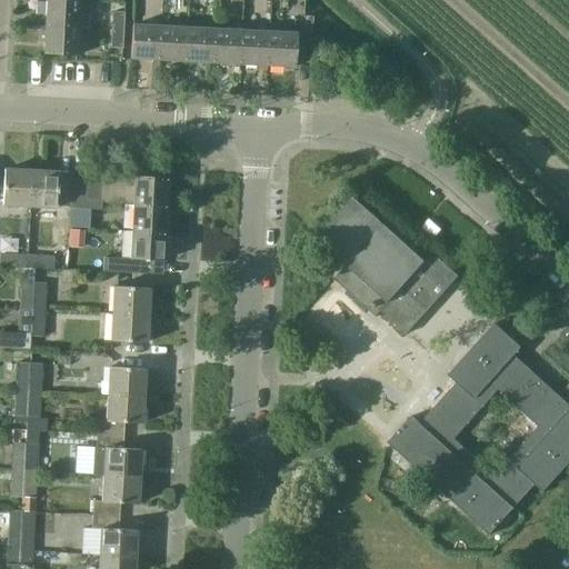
[(80,0),(76,0),(46,0),(45,26),(79,28),(88,28),(89,16),(79,15),(80,0)]
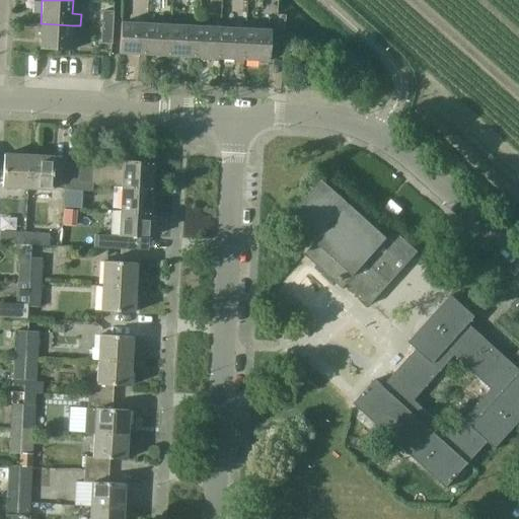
[(113,27),(114,11),(102,10),(101,26),(113,27)]
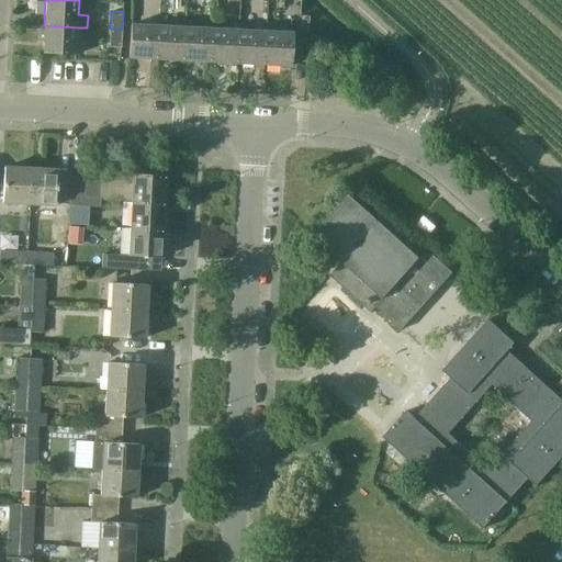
[(131,57),(158,58),(159,25),(158,25),(158,19),(146,18),(146,24),(132,24),(131,57)]
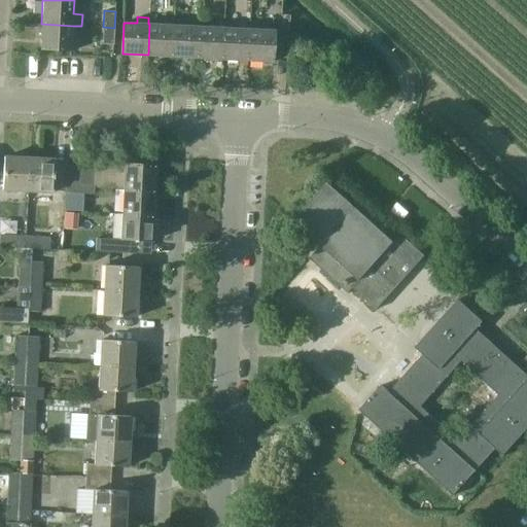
[(186,26),(175,25),(173,56),(199,58),(200,27),(198,27),(199,20),(186,20),(186,26)]
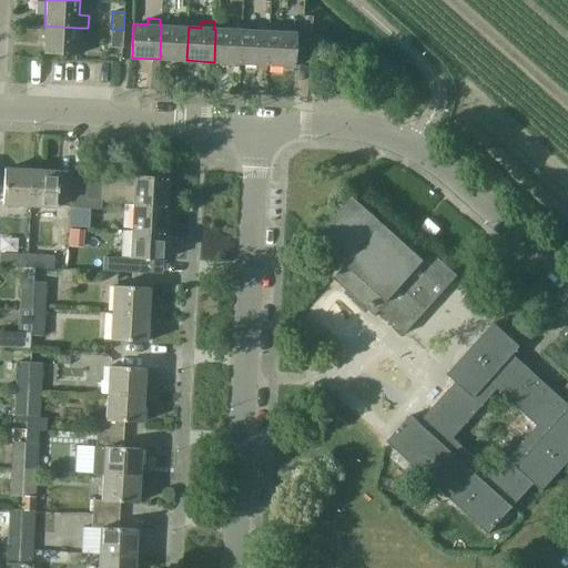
[(79,28),(44,26),(42,53),(77,56),(79,28)]
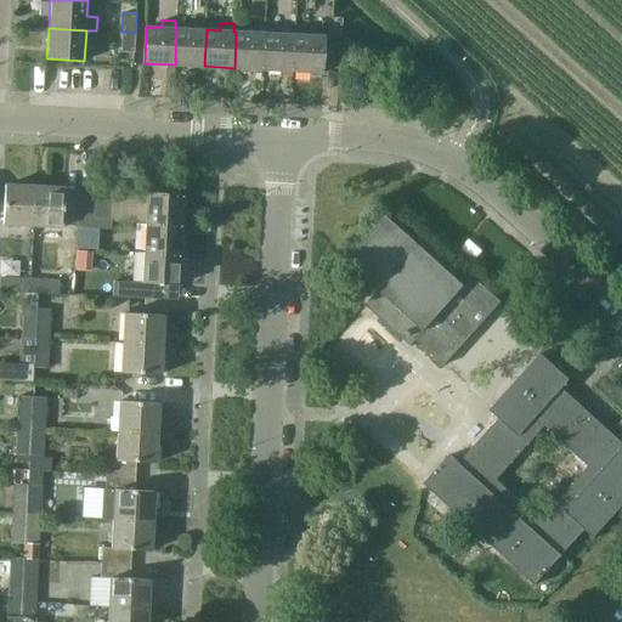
[(207,29),(176,28),(175,64),(204,66),(207,29)]
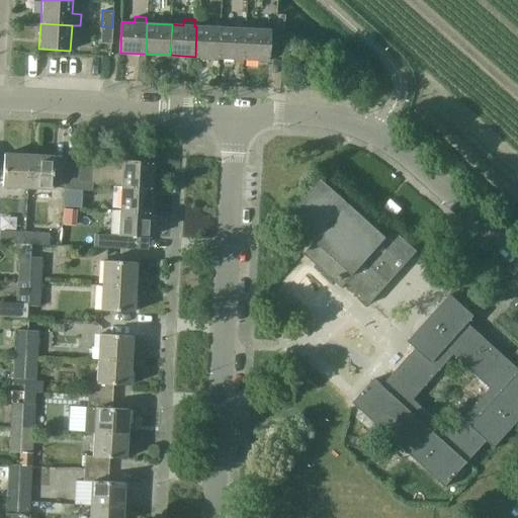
[(112,27),(101,26),(100,44),(111,44),(112,27)]
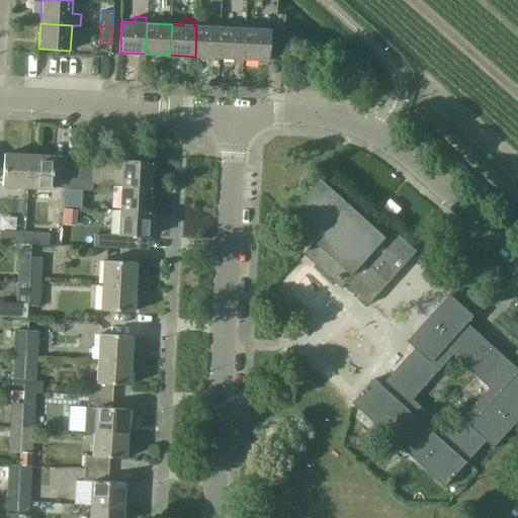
[(222,27),(196,26),(195,57),(220,58),(222,27)]
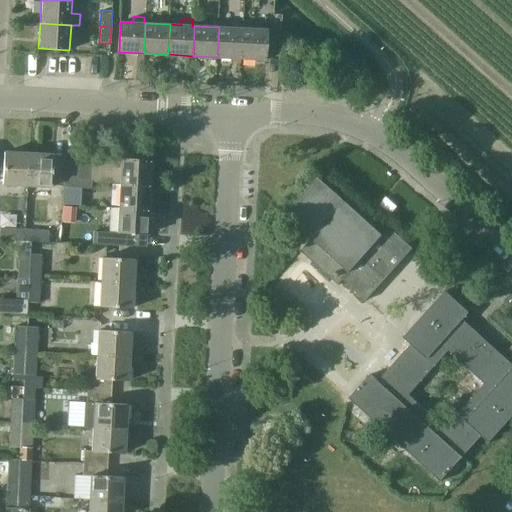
[(243,28),(219,27),(217,57),(241,59),(243,28)]
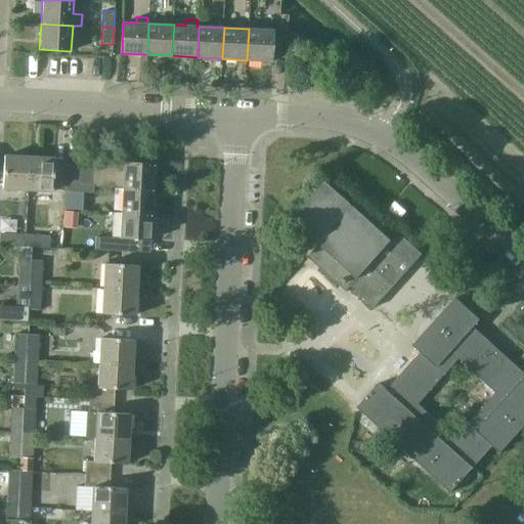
[(274,31),(249,29),(247,60),(273,61),(274,31)]
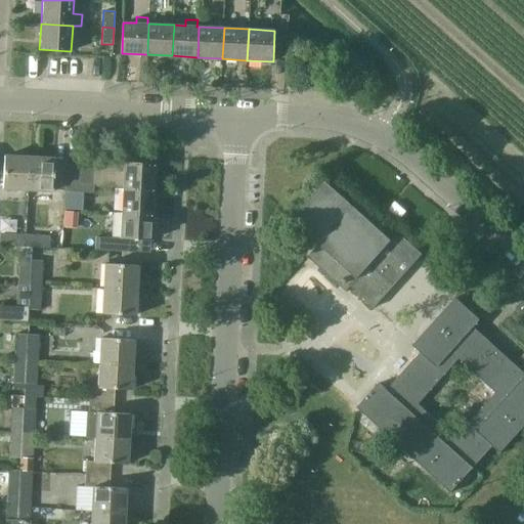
[(2,188),(27,189),(29,157),(4,156),(2,188)]
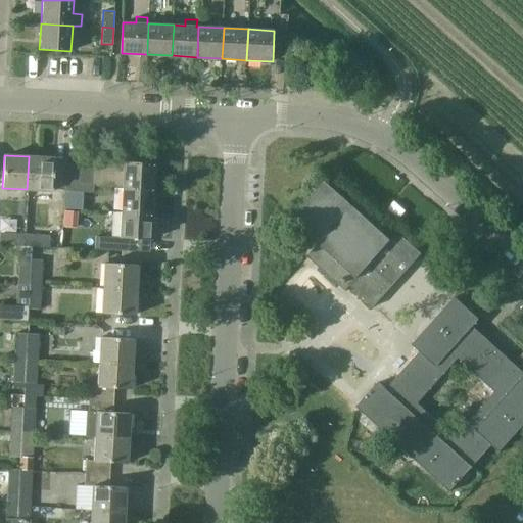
[(53,157),(29,156),(27,189),(27,198),(38,198),(38,189),(52,190),(53,157)]
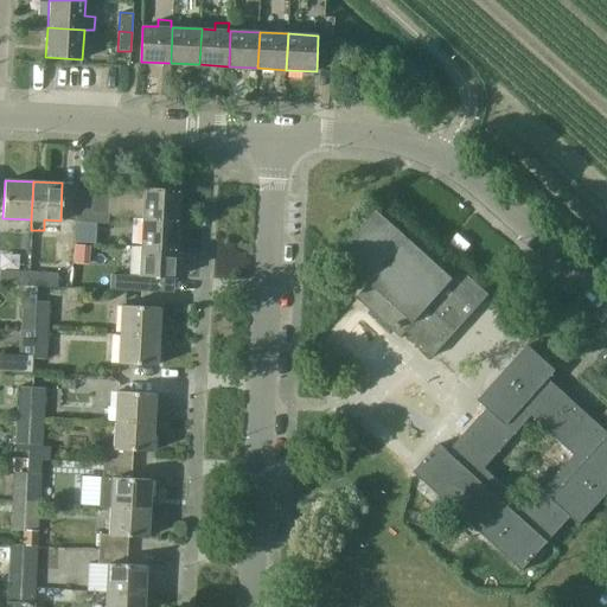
[(180,190),(145,187),(144,217),(179,219),(180,190)]
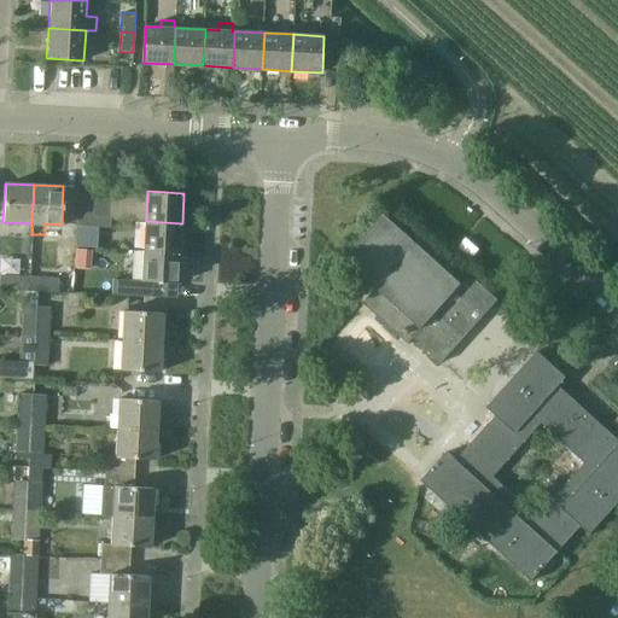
[(93,227),(95,193),(79,192),(76,226),(93,227)]
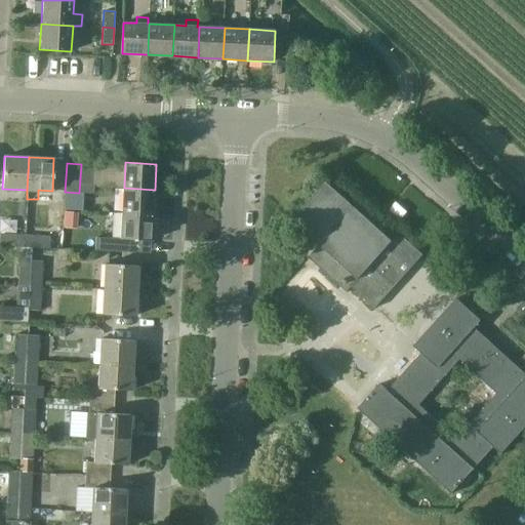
[(95,164),(94,164),(81,164),(79,193),(93,193),(95,164)]
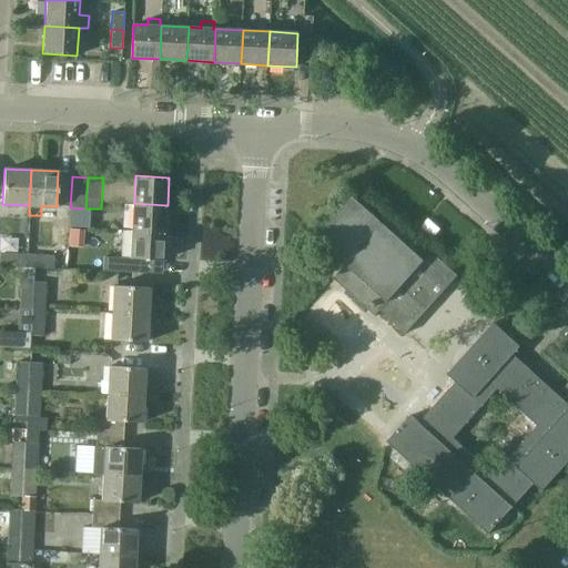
[(317,237),(341,257),(346,264),(334,277),(376,315),(381,311),(407,334),(428,310),(434,315),(444,304),(437,298),(458,275),(432,251),(425,259),(355,195),(317,237)]
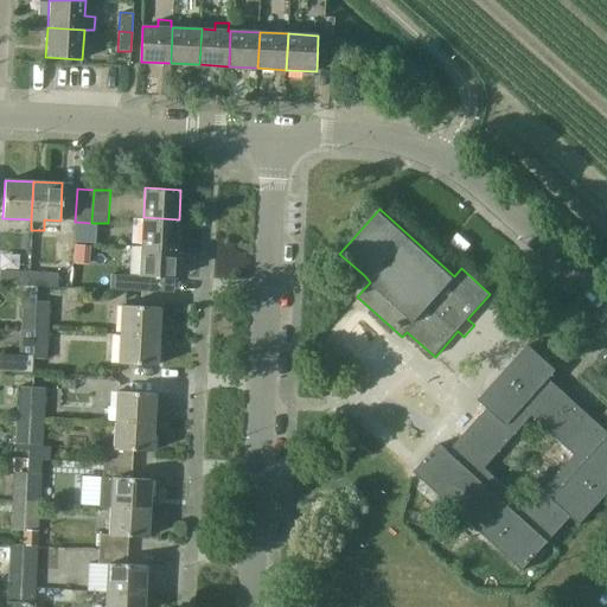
[(179,219),(144,217),(141,246),(177,248),(179,219)]
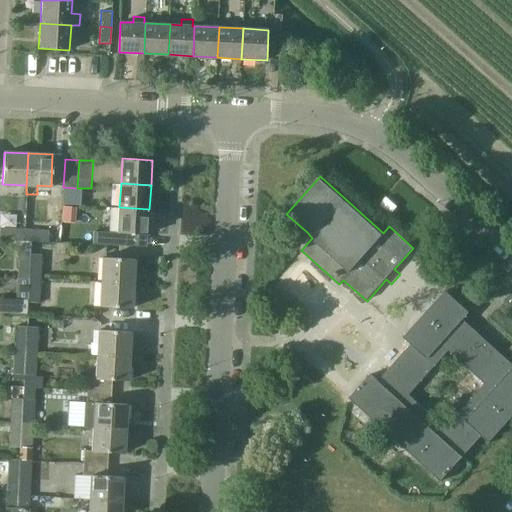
[(63,188),(63,204),(81,205),(82,189),(63,188)]
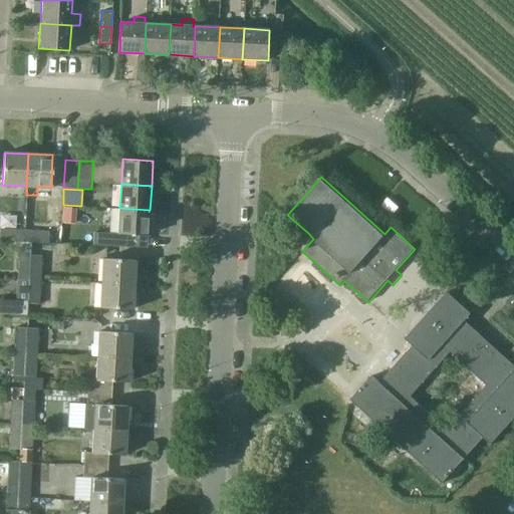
[(399,209),(388,199),(381,206),(393,215),(399,209)]
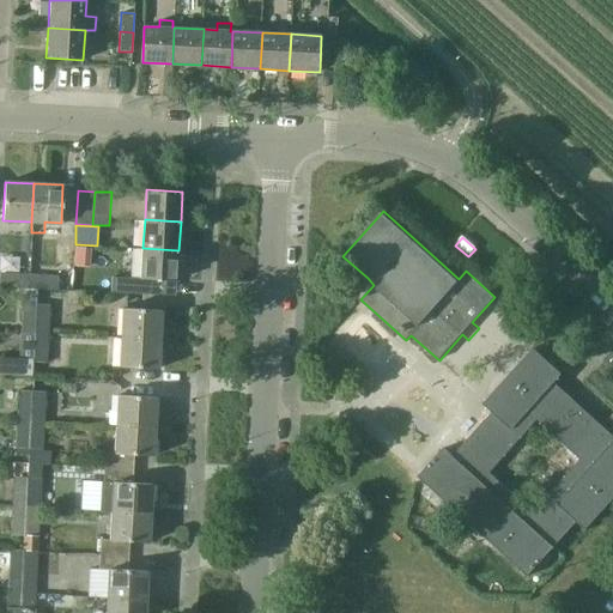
[(91,268),(91,248),(76,248),(74,268),(91,268)]
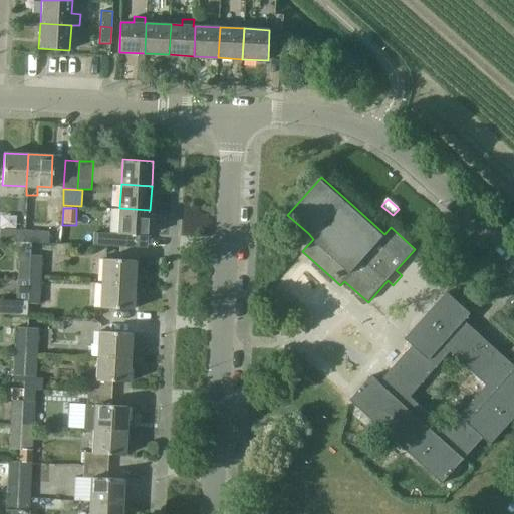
[(150,210),(119,208),(118,233),(94,232),(93,245),(125,247),(125,234),(149,235),(150,210)]
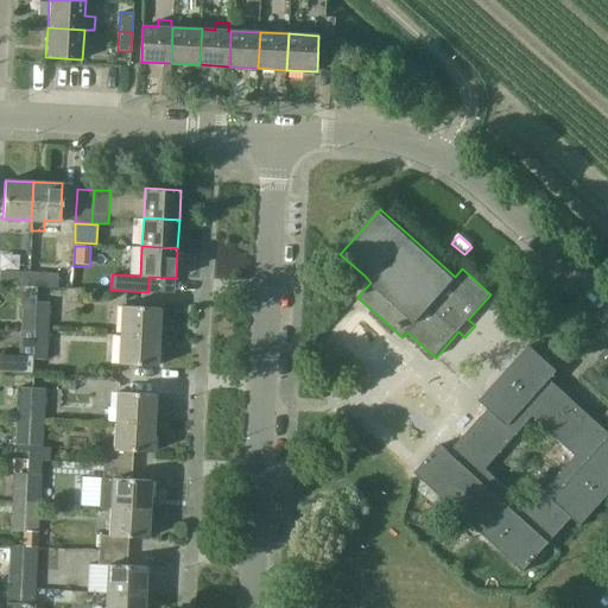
[(29,272),(0,270),(0,285),(23,286),(29,286),(29,272)]
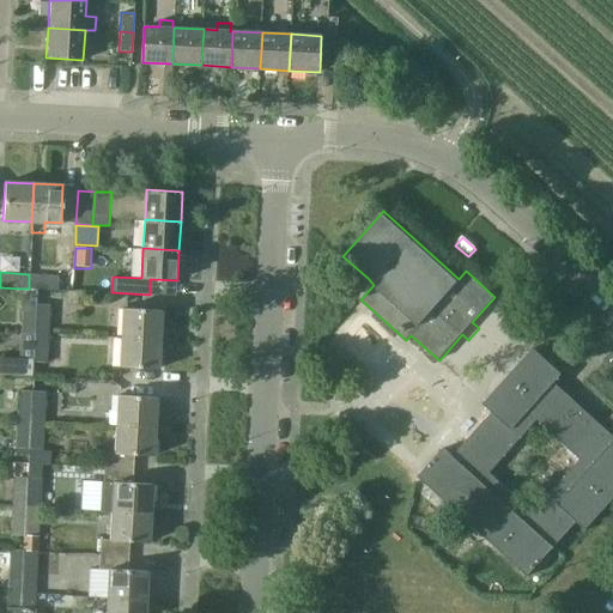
[(60,275),(29,274),(29,289),(37,290),(52,291),(59,291),(60,275)]
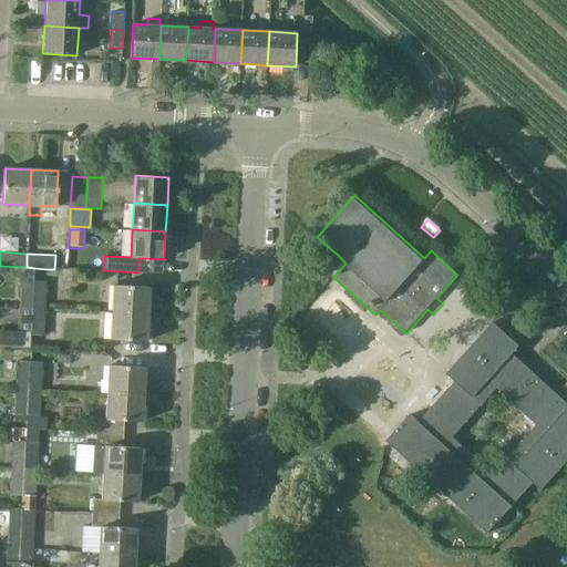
[(27,267),(21,267),(21,280),(20,280),(19,308),(32,308),(34,268),(27,267)]
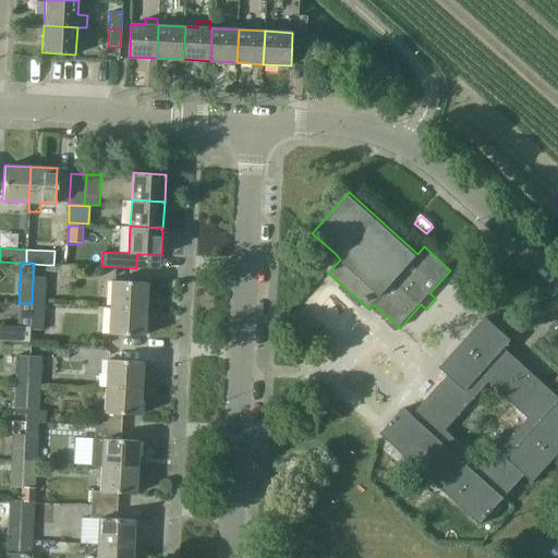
[(47,265),(34,264),(32,303),(45,303),(46,277),(47,265)]
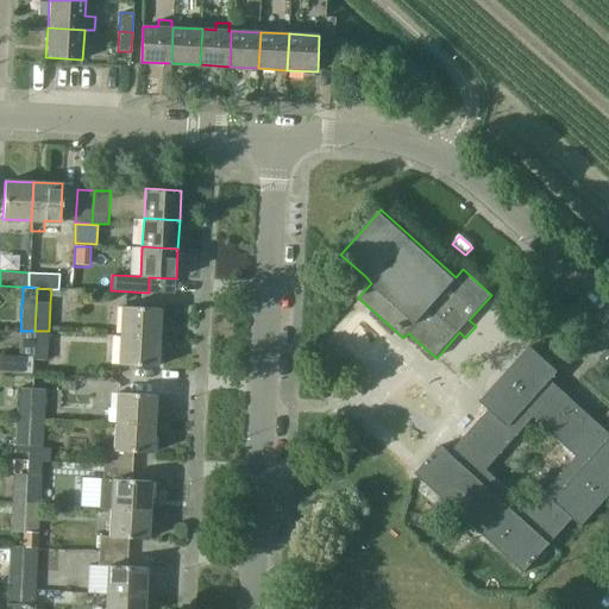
[(121,306),(120,336),(158,338),(159,308),(121,306)]
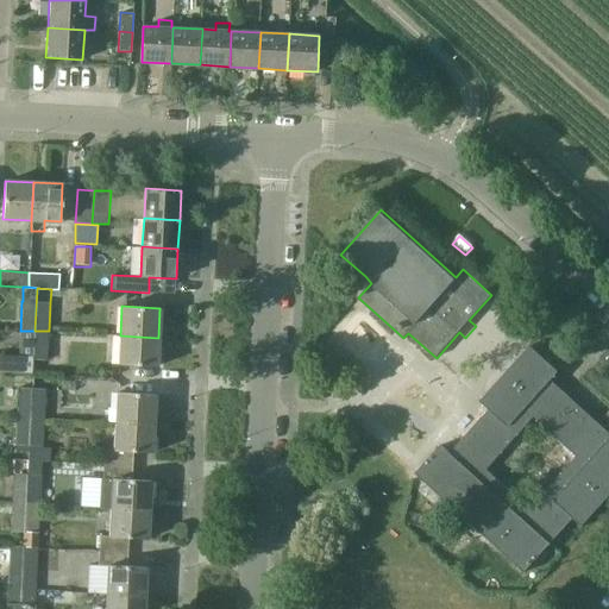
[(0,355),(0,371),(32,374),(35,331),(20,331),(19,356),(0,355)]
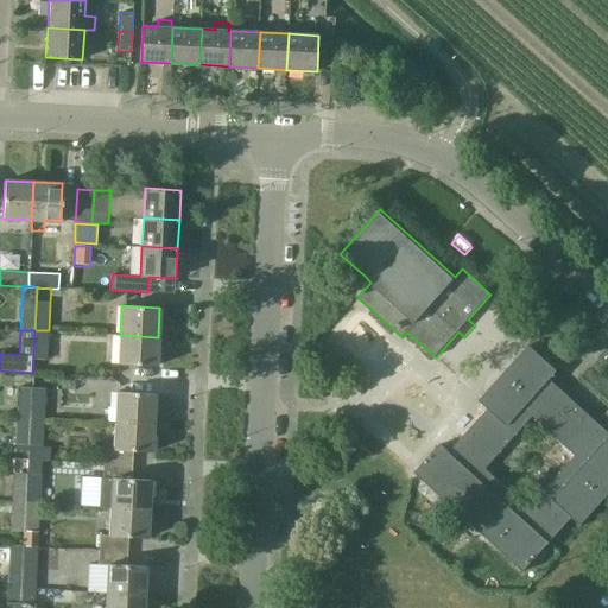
[(49,330),(35,330),(33,360),(48,360),(49,330)]
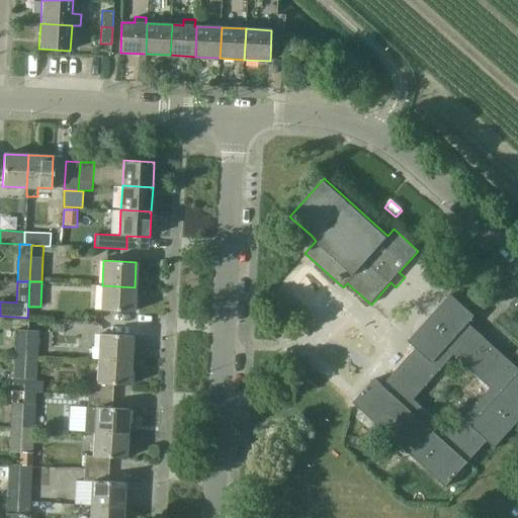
[(135,287),(102,285),(100,310),(133,312),(135,287)]
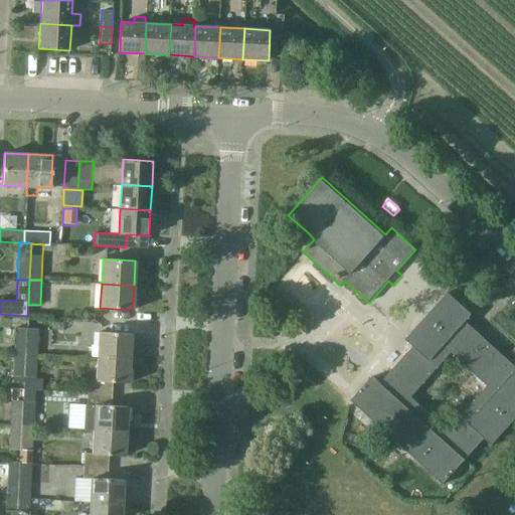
[(448,292),(405,338),(414,346),(381,383),(373,376),(351,400),(443,484),(485,438),(493,445),(514,420),(514,366),(466,321),(472,315),(448,292)]
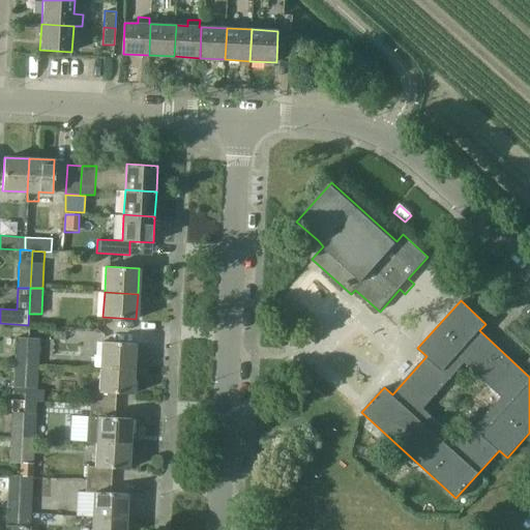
[(43,340),(45,327),(29,326),(28,337),(16,337),(12,388),(37,389),(39,339),(43,340)]
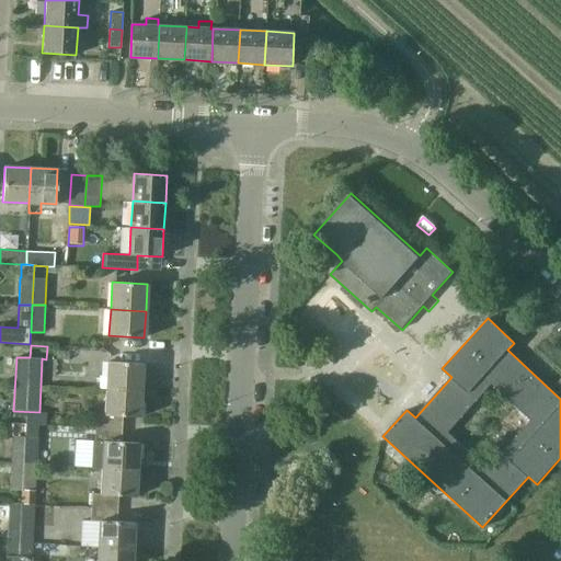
[(107,362),(107,377),(100,376),(99,388),(106,389),(141,390),(142,364),(107,362)]
